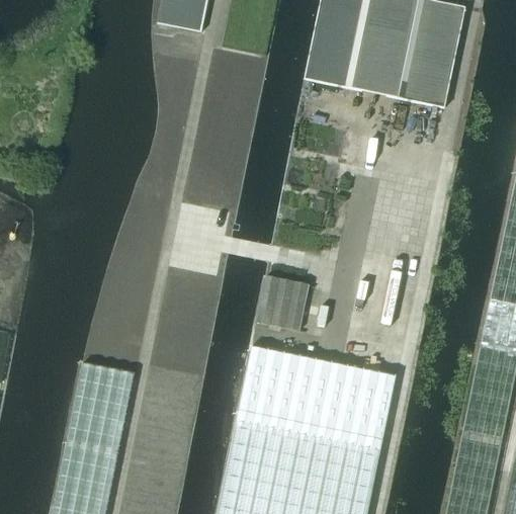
[(161,0),(157,22),(202,30),(207,0),(161,0)]
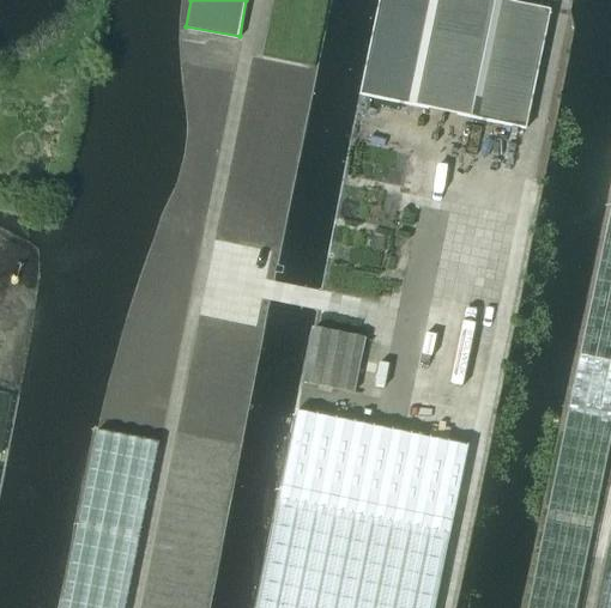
[(381,0),(363,92),(527,126),(552,7),(516,0),(381,0)]
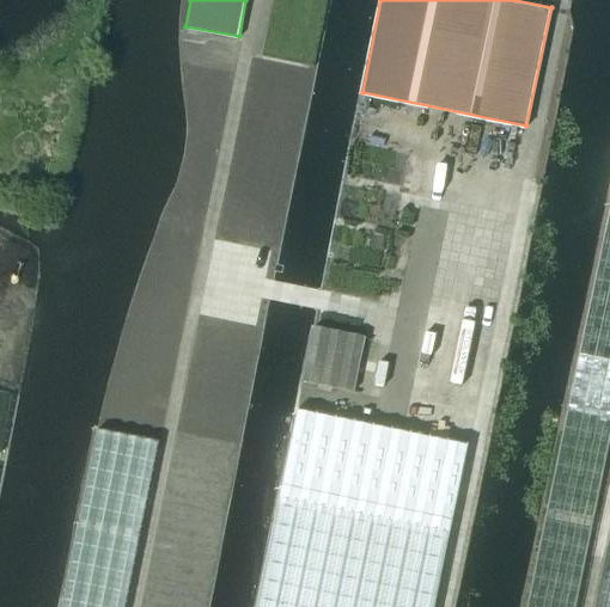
[(609,214),(526,606),(575,606),(609,443),(609,214)]
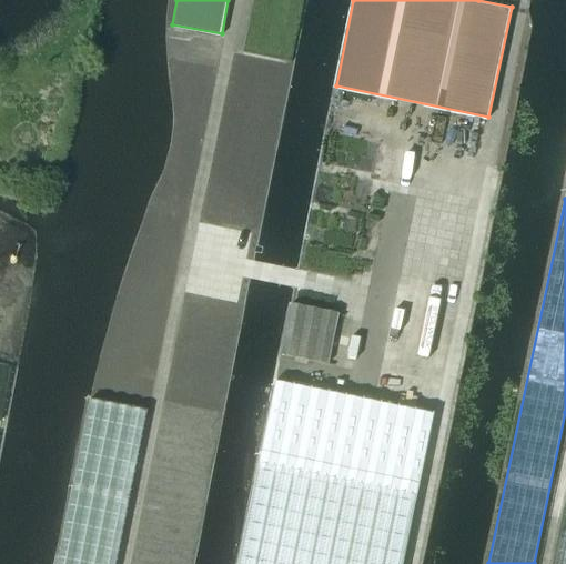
[(292,302),(282,352),(319,359),(329,309),(292,302)]
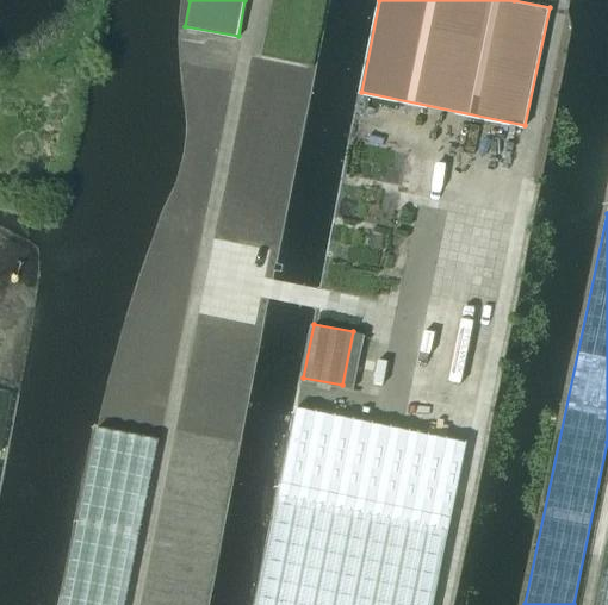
[(433,604),(466,441),(297,406),(255,604),(433,604)]
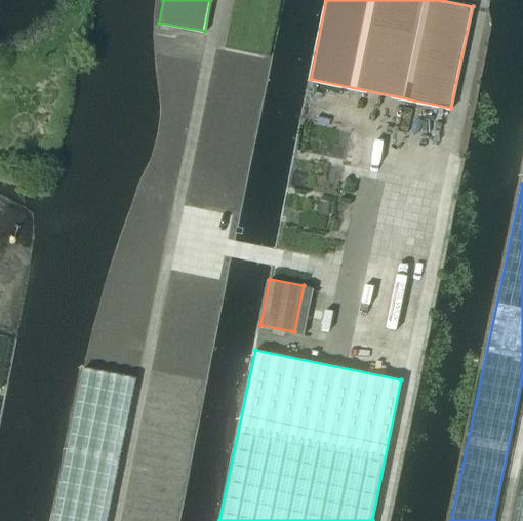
[(107,520),(136,376),(84,366),(52,520),(107,520)]
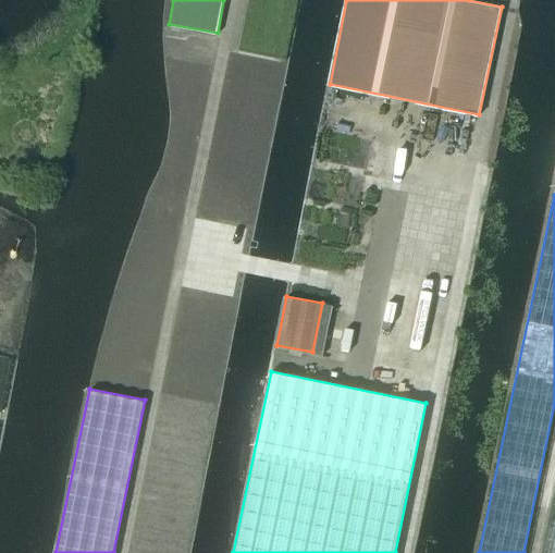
[(554,493),(542,552),(554,552),(554,493)]
